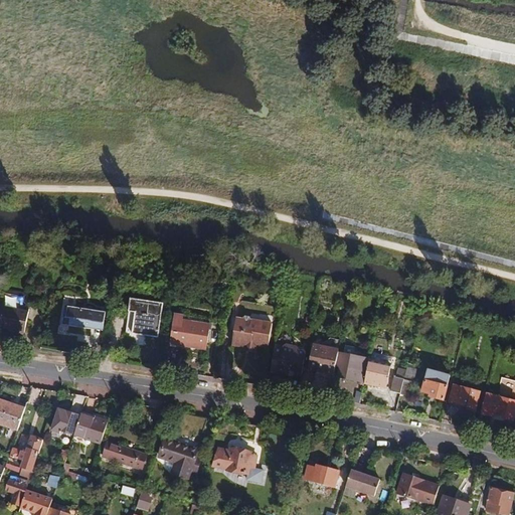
[(0,289),(0,318),(1,319),(0,323),(0,326),(10,328),(25,331),(29,308),(21,306),(22,301),(24,301),(25,294),(0,289)]
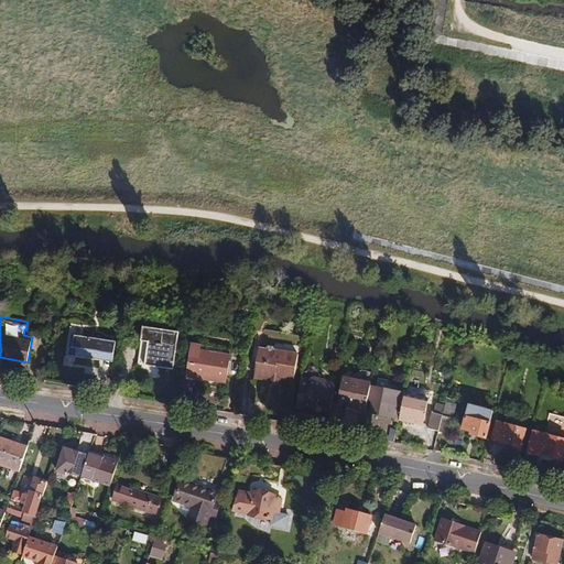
[(144,366),(173,370),(180,333),(143,327),(141,342),(149,343),(144,366)]
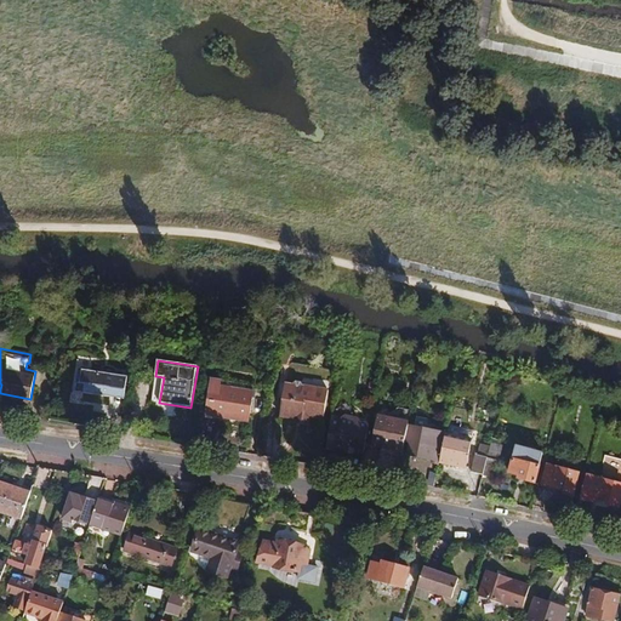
[(75,383),(74,392),(124,399),(127,376),(81,369),(80,383),(75,383)]
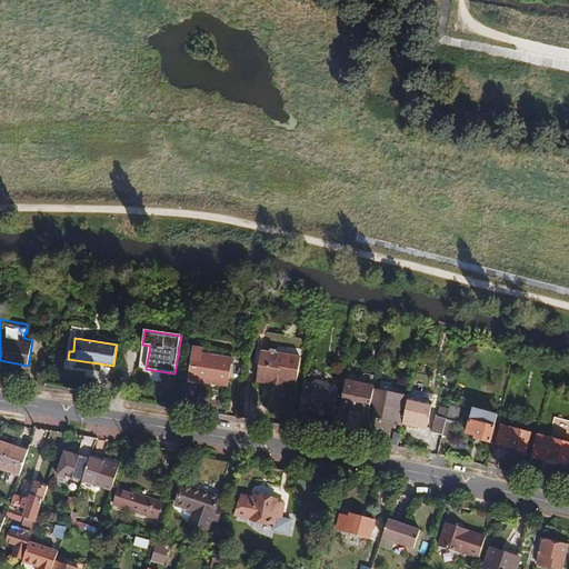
[(139,368),(146,369),(150,346),(142,345),(139,368)]
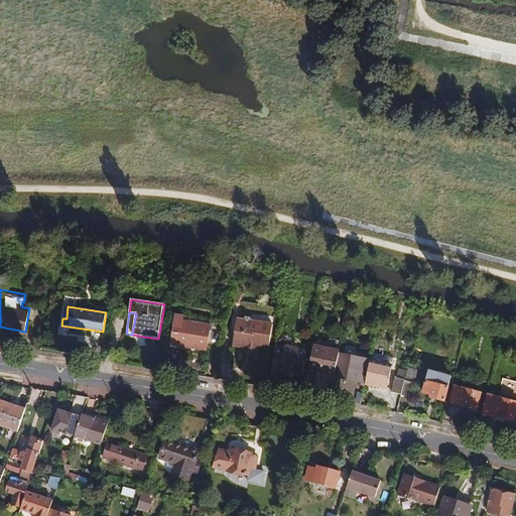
[(175,314),(170,344),(207,350),(211,327),(183,321),(184,315),(175,314)]
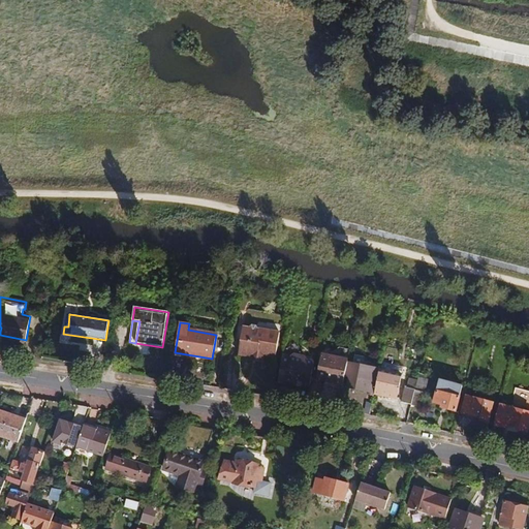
[(189,323),(188,330),(216,335),(217,328),(189,323)]
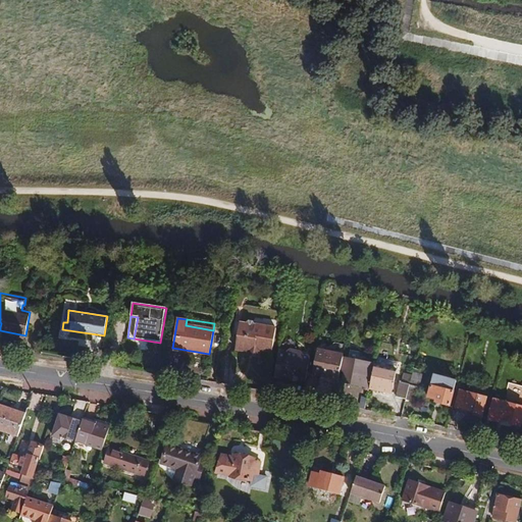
[(236,350),(248,352),(248,356),(256,357),(257,350),(271,353),(276,328),(256,324),(253,322),(249,321),(246,322),(236,321),(233,332),(239,333),(236,350)]
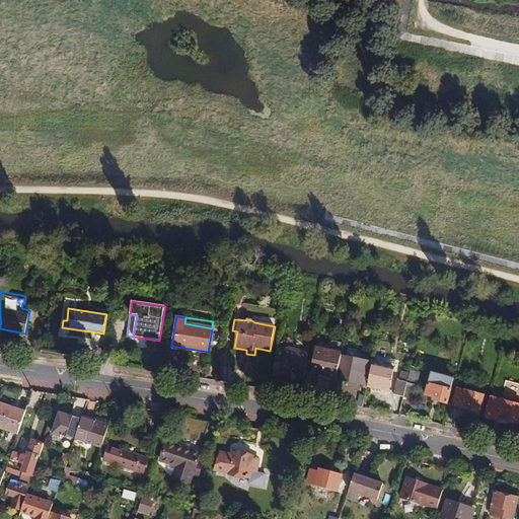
[(310,371),(337,377),(339,368),(342,356),(342,353),(315,347),(310,371)]
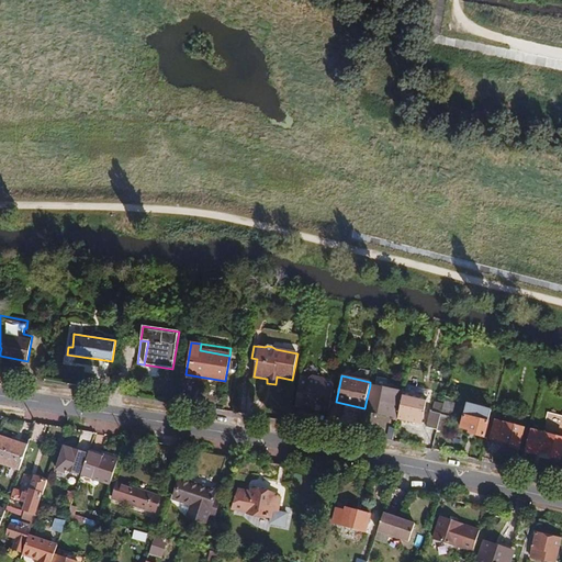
[(329,412),(335,384),(327,382),(325,379),(313,377),(310,379),(301,377),(295,405),(321,411),(321,409),(329,412)]
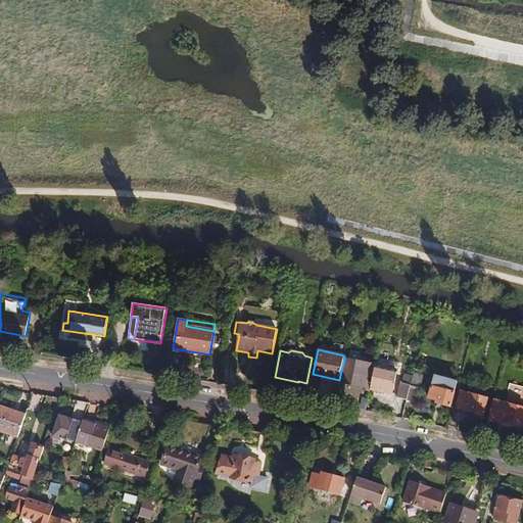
[(343,382),(370,388),(375,365),(348,359),(345,372),(343,382)]
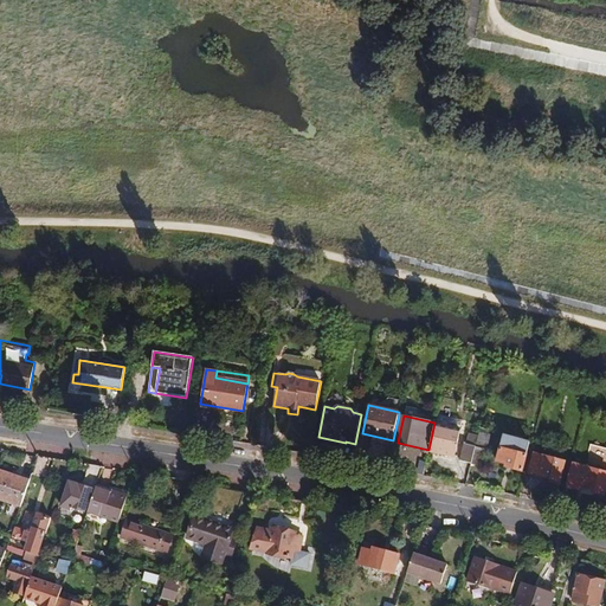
[(434,424),(429,450),(455,456),(461,430),(434,424)]
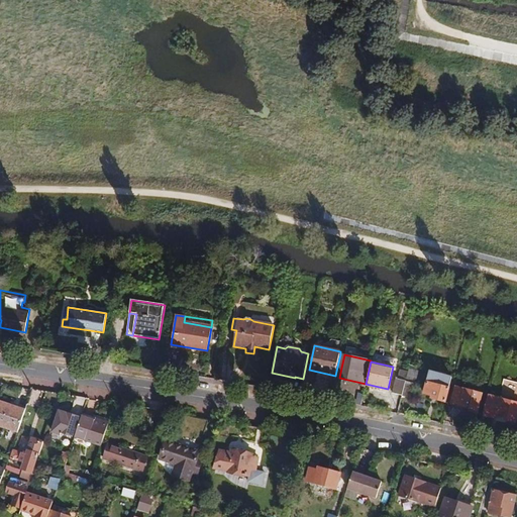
[(408,372),(406,381),(416,383),(418,371),(409,369),(408,372)]
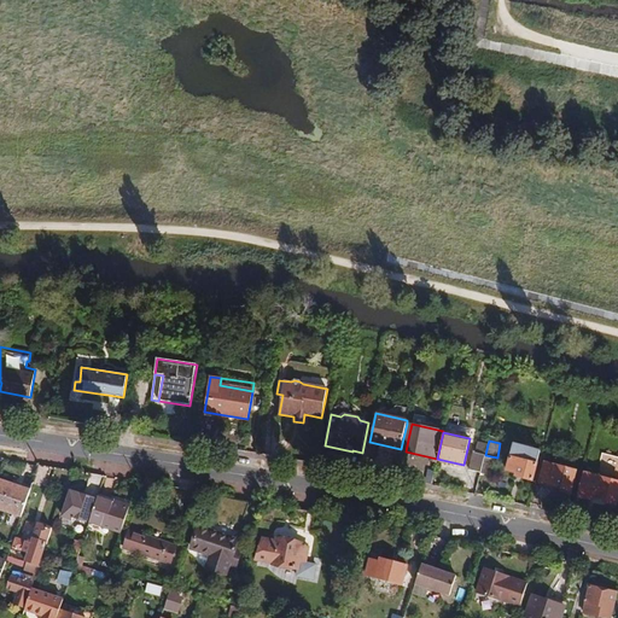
[(485,455),(488,444),(477,442),(474,454),(484,456),(485,455)]
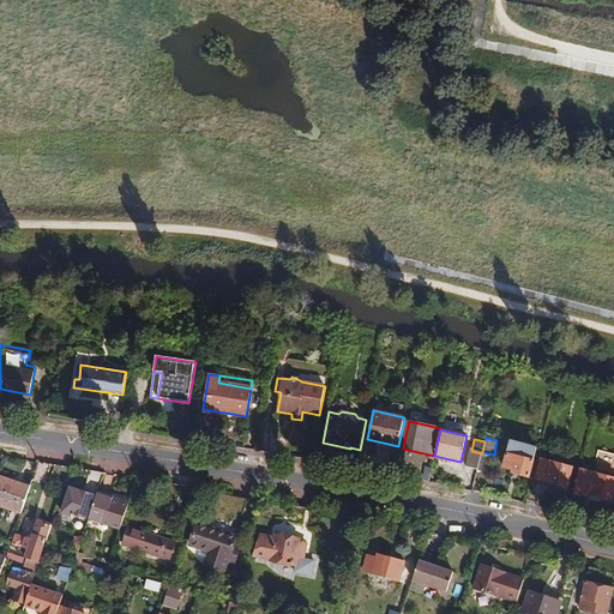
[(511,473),(528,477),(536,447),(511,440),(503,468),(512,470),(511,473)]
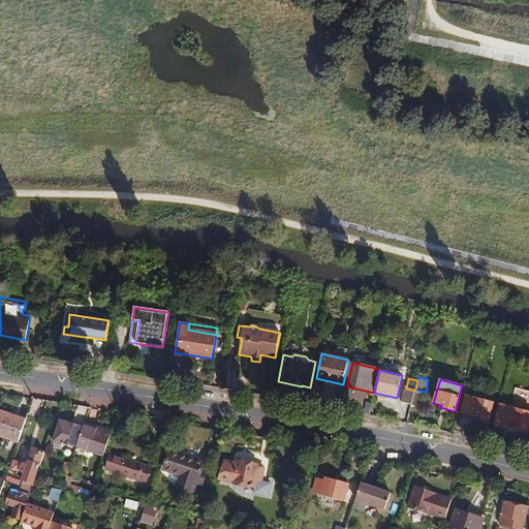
[(411,405),(414,392),(404,389),(401,403),(411,405)]
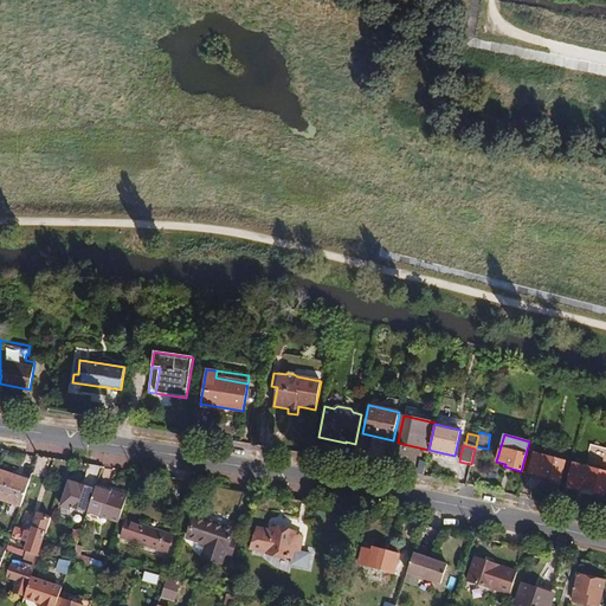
[(475,449),(471,464),(482,466),(485,451),(475,449)]
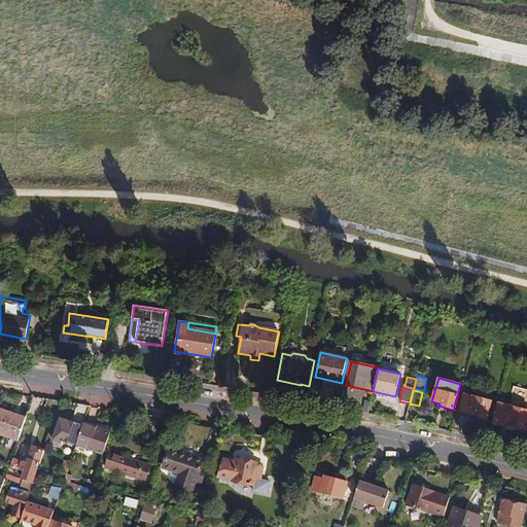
[(486,421),(491,401),(464,394),(460,412),(478,416),(477,418),(486,421)]
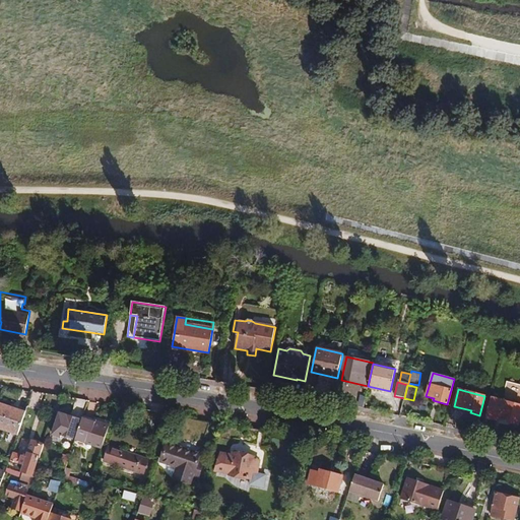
[(33,391),(27,408),(38,411),(44,393),(33,391)]
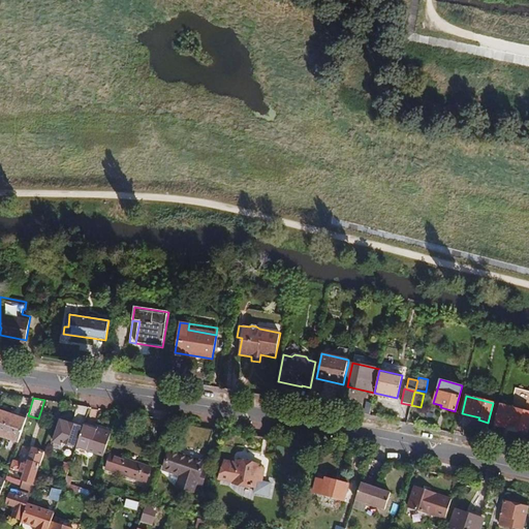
[(48,401),(43,412),(57,416),(61,403),(48,401)]
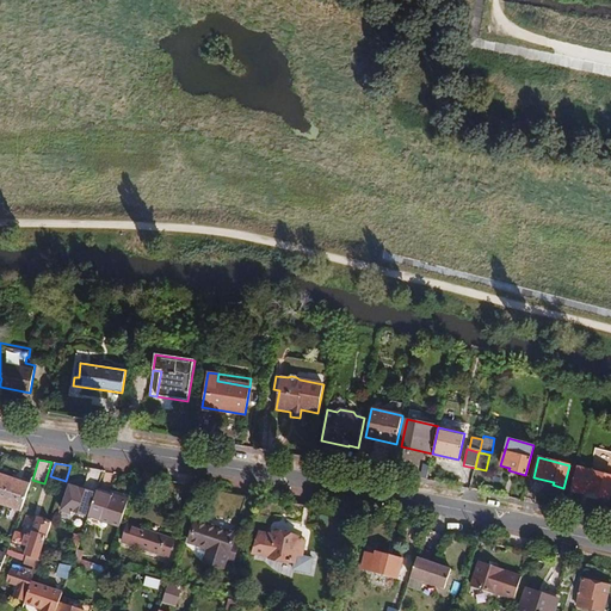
[(600,495),(600,498),(609,500),(610,495),(610,491),(610,476),(576,467),(571,489),(588,494),(588,492),(600,495)]
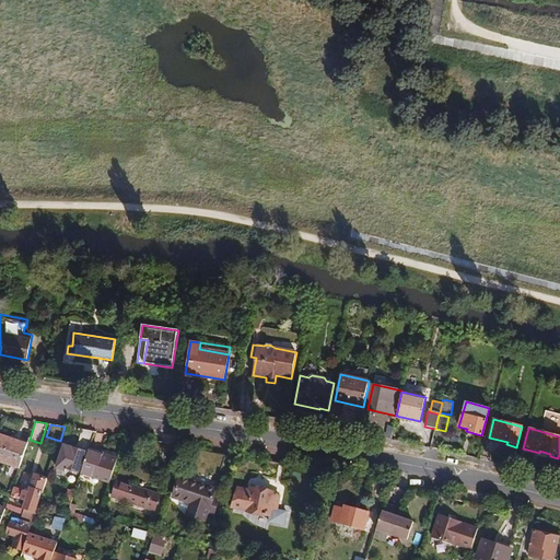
[(81,430),(78,441),(88,444),(92,432),(81,430)]
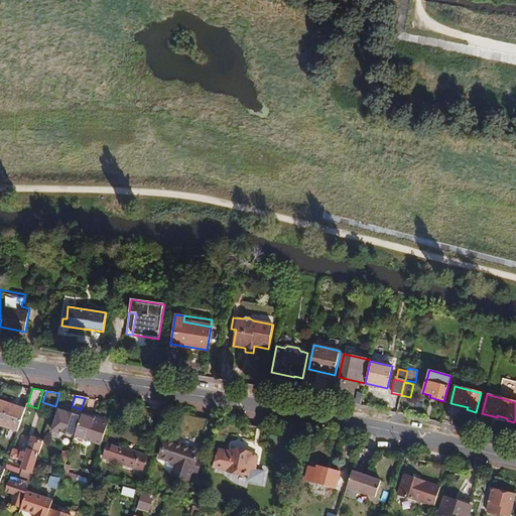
[(0,401),(0,424),(18,430),(25,410),(0,401)]
